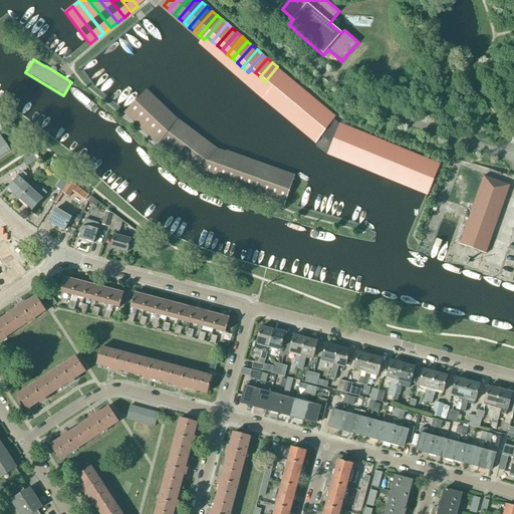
[(68,68),(63,66),(60,72),(64,75),(68,68)]
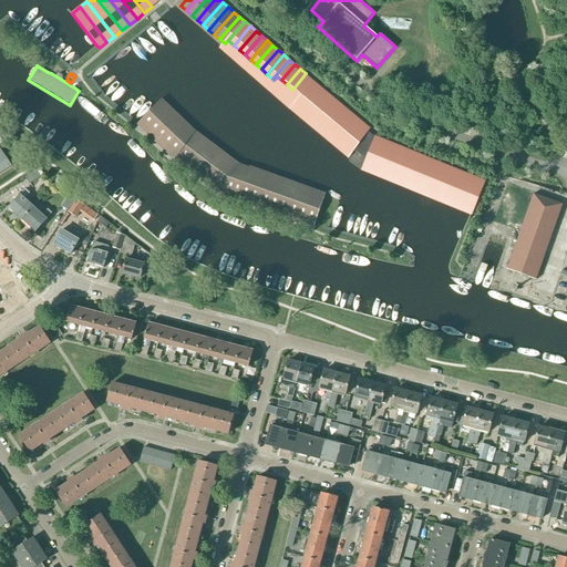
[(298,94),(311,79),(306,73),(292,90),(298,94)]
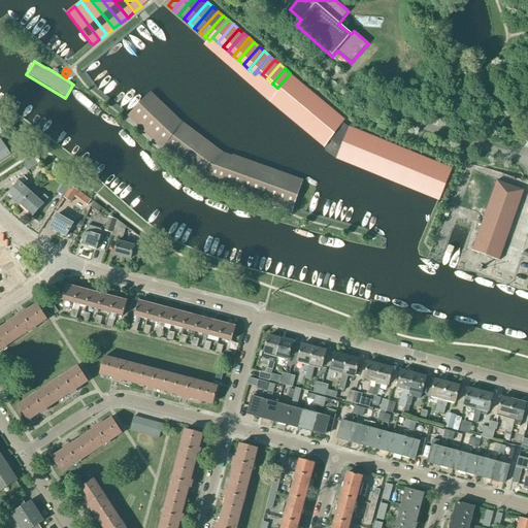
[(272,104),(295,77),(290,73),(277,88),(279,90),(269,102),(272,104)]
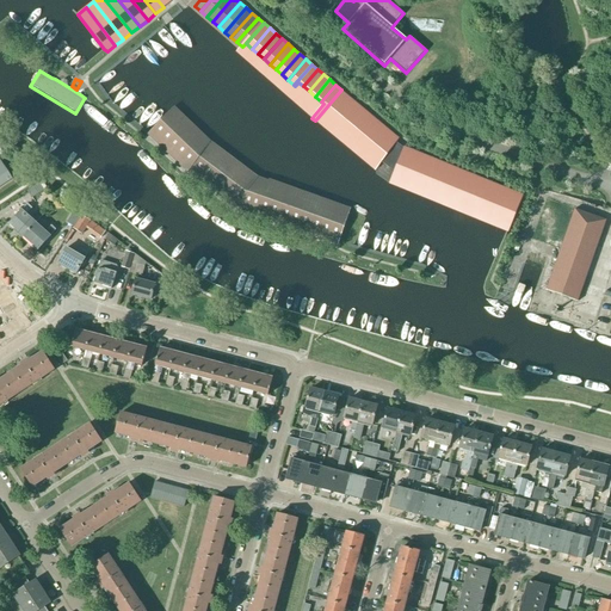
[(321,125),(347,94),(341,90),(315,121),(321,125)]
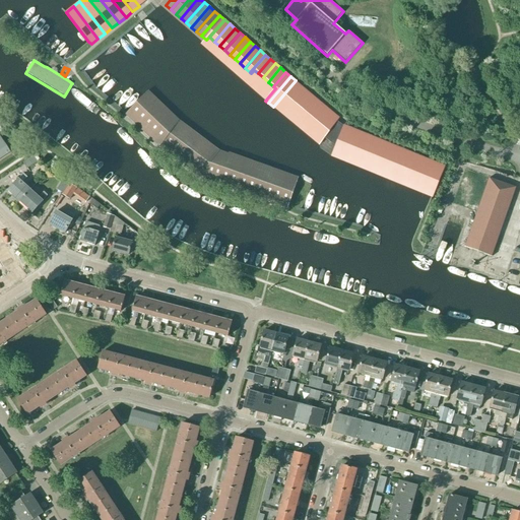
[(278,111),(301,85),(296,80),(273,107),(278,111)]
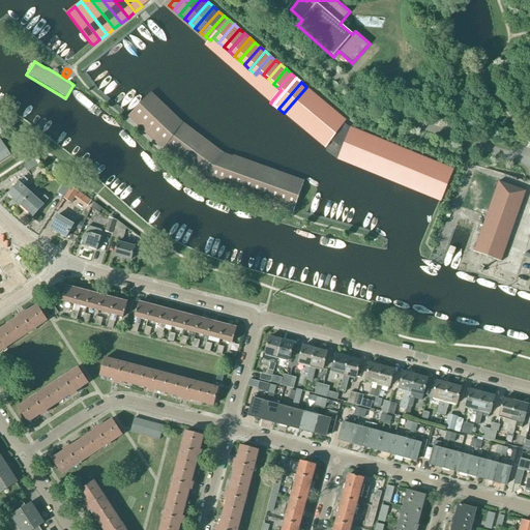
[(289,118),(312,91),(306,87),(284,113),(289,118)]
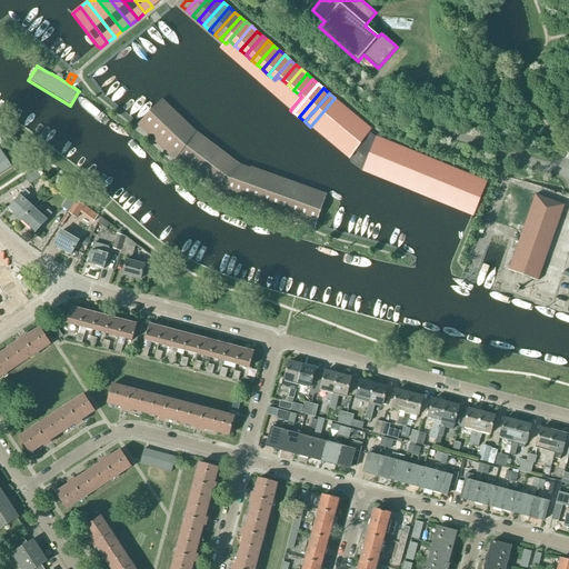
[(316,131),(340,102),(335,98),(310,127),(316,131)]
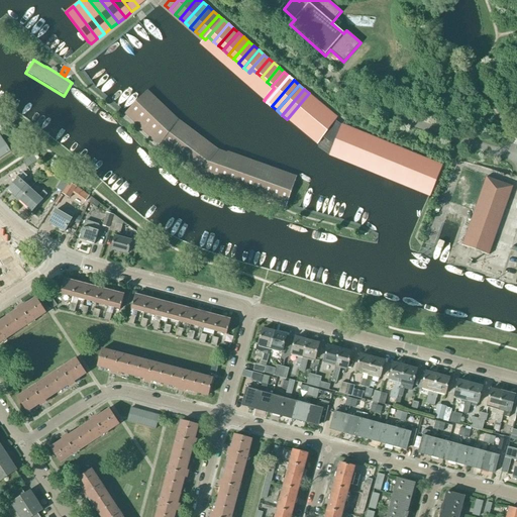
[(292,123),(314,98),(309,93),(287,119),(292,123)]
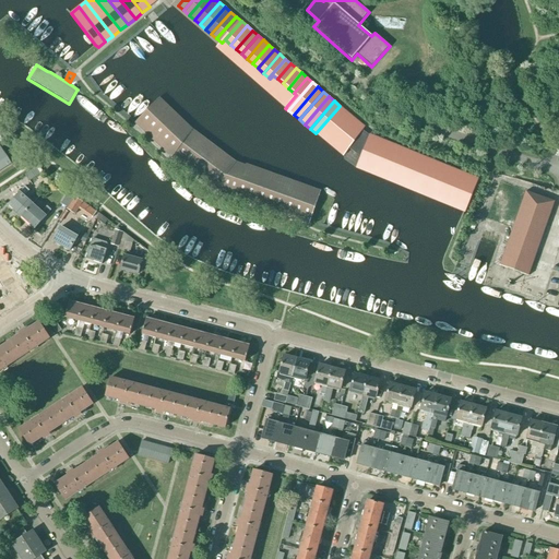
[(145,133),(167,108),(161,102),(140,125),(139,127),(145,133)]
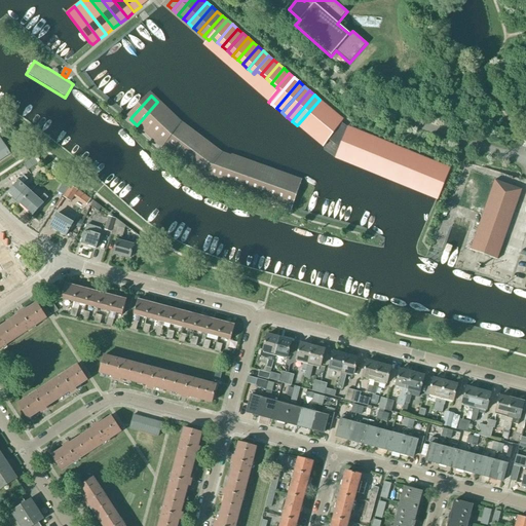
[(302,129),(325,104),(320,100),(297,125),(302,129)]
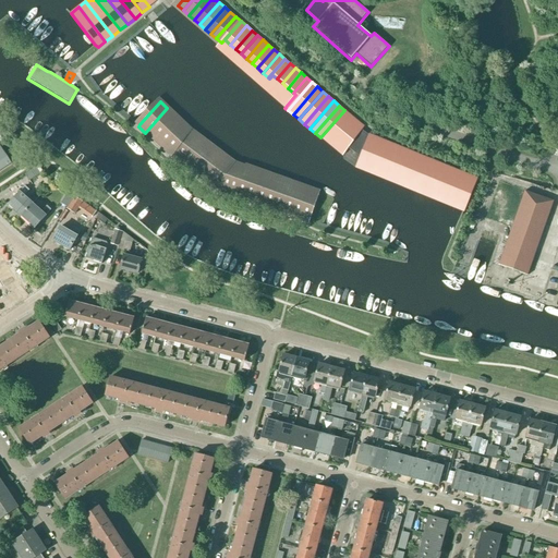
[(153,141),(173,114),(167,108),(145,133),(153,141)]
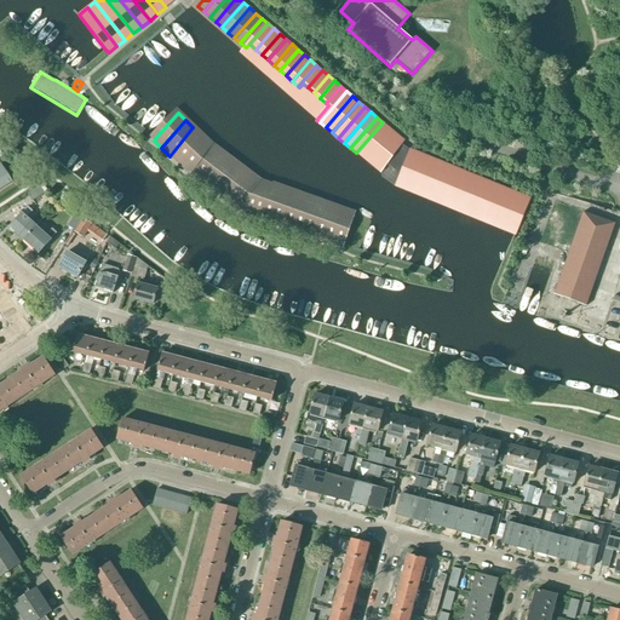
[(362,158),(389,127),(383,122),(356,153),(362,158)]
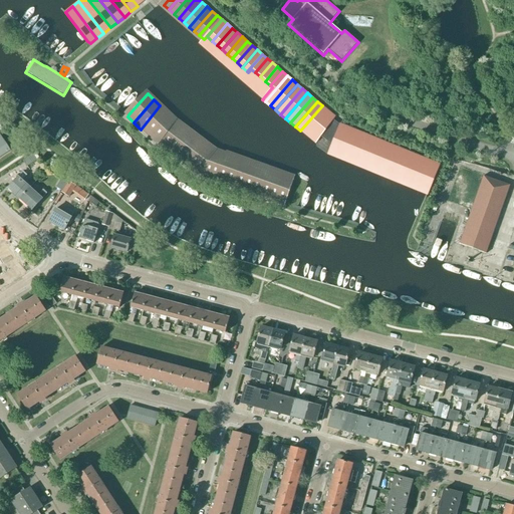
[(147,136),(166,111),(160,105),(141,130),(147,136)]
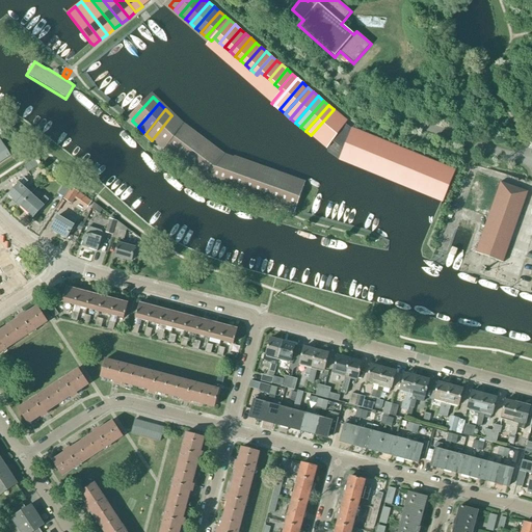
[(316,140),(339,113),(334,109),(311,135),(316,140)]
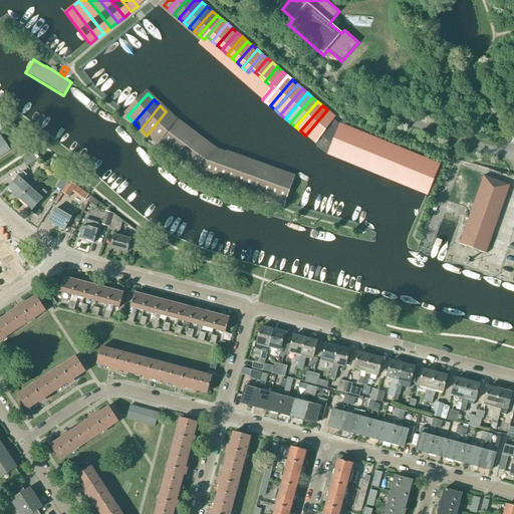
[(310,140),(332,114),(327,109),(305,136),(310,140)]
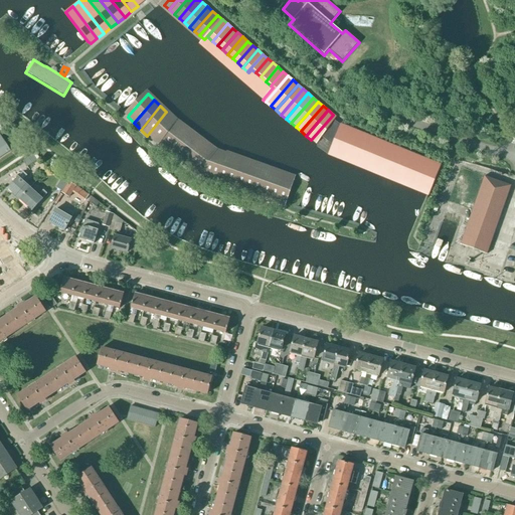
[(154,143),(172,118),(166,112),(147,136),(154,143)]
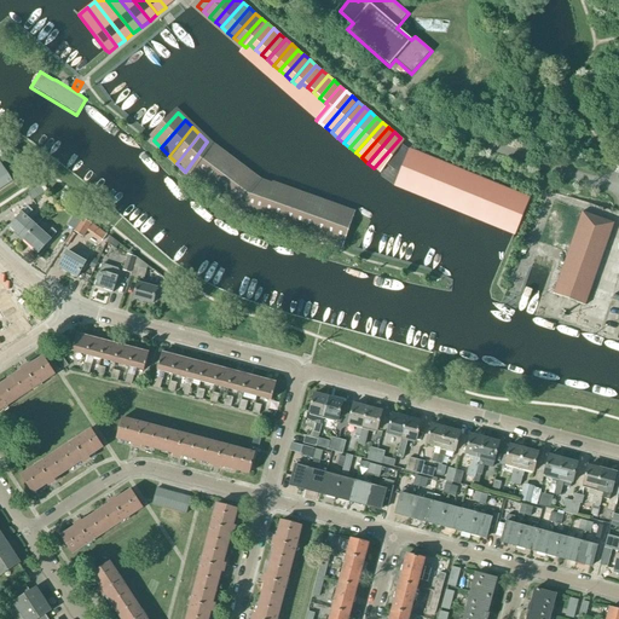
[(387,166),(399,150),(405,142),(400,138),(374,168),(381,174),(387,166)]
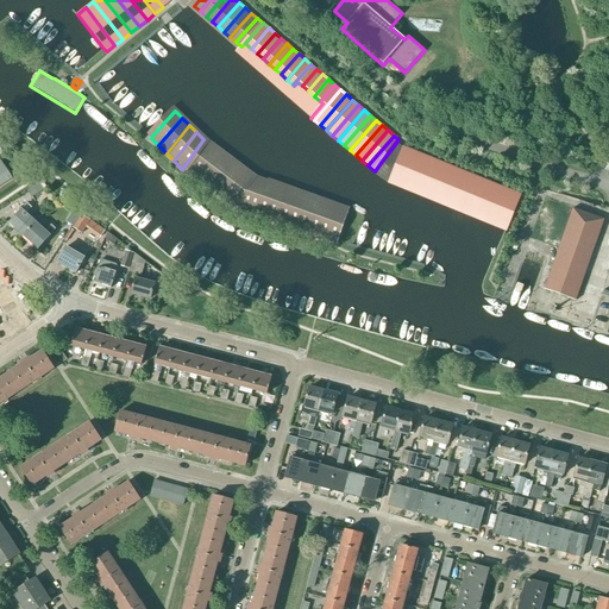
[(190,175),(212,145),(203,139),(182,169),(190,175)]
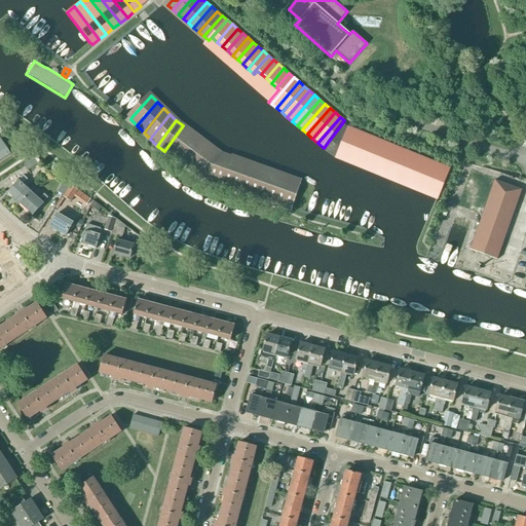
[(173,157),(190,130),(183,125),(164,151),(173,157)]
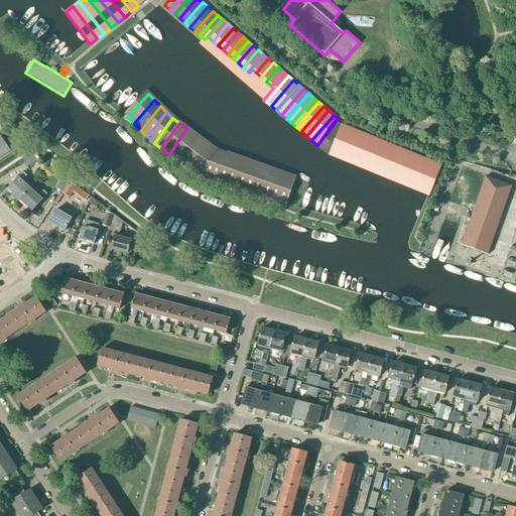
[(338,157),(350,128),(341,124),(340,128),(333,145),(330,154),(338,157)]
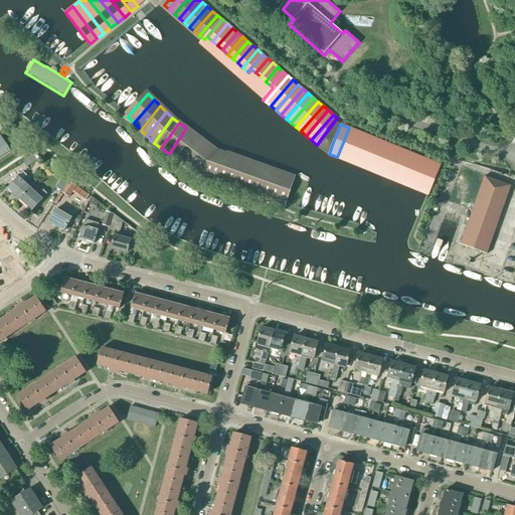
[(332,145),(339,128),(332,125),(322,138),(332,145)]
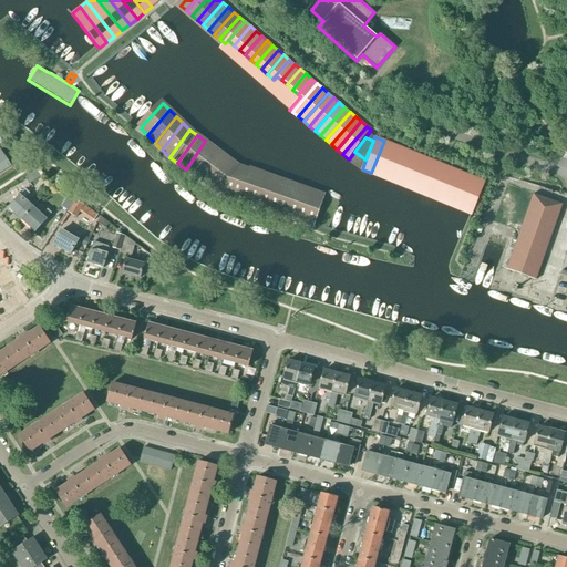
[(194,175),(213,146),(205,141),(186,169),(194,175)]
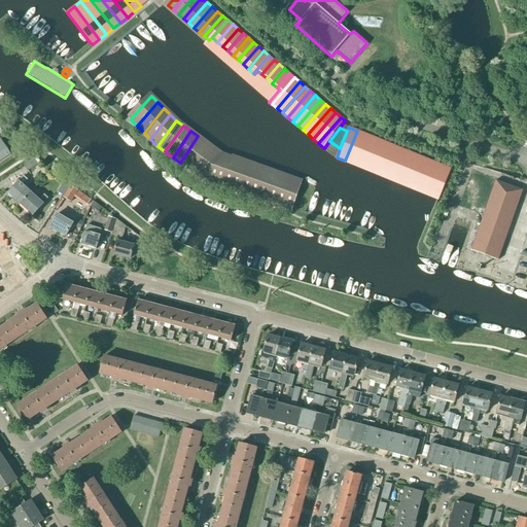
[(354,165),(365,134),(357,131),(345,161),(354,165)]
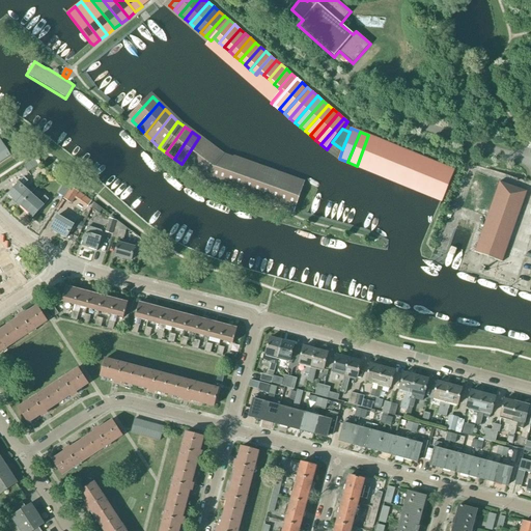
[(365,169),(376,138),(368,135),(357,166),(365,169)]
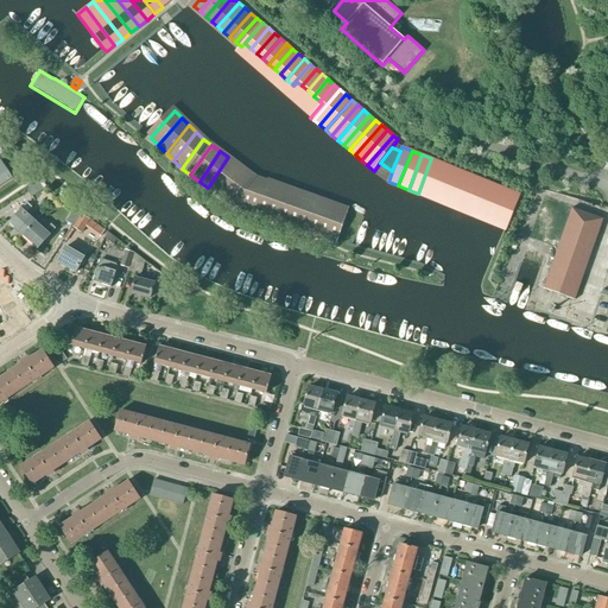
[(216,195),(235,164),(228,157),(208,188),(216,195)]
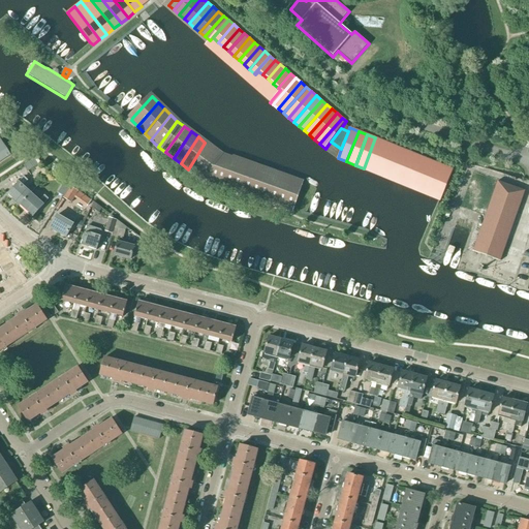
[(372,173),(384,142),(375,137),(364,168),(372,173)]
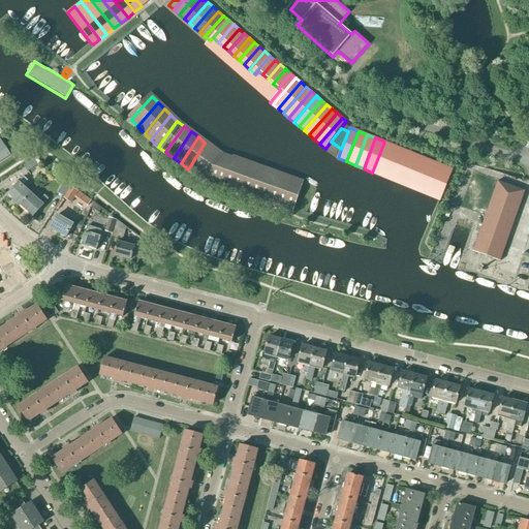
[(0,161),(10,155),(0,139),(0,161)]
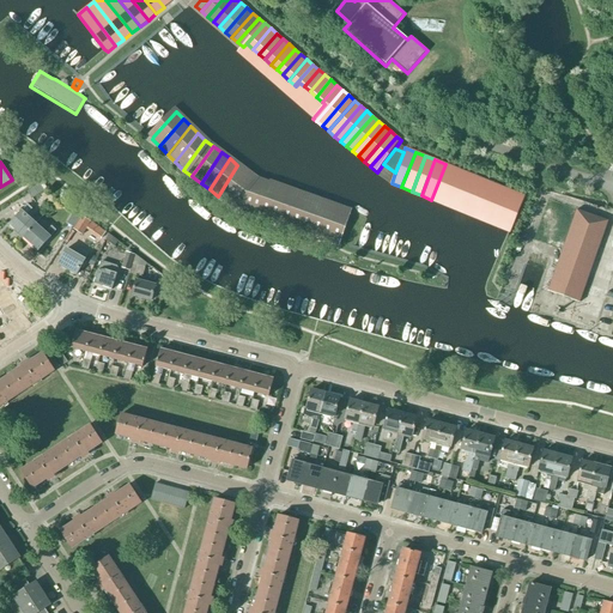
[(441,204),(455,168),(445,164),(431,200),(441,204)]
